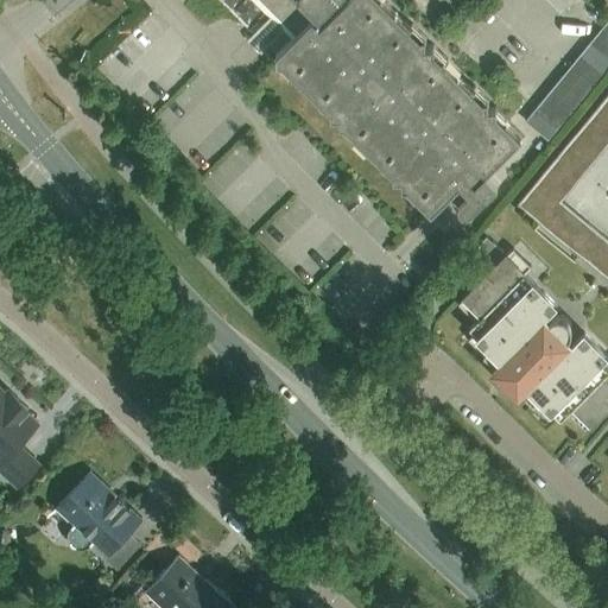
[(320,24),(342,0),(253,0),(291,37),(312,17),(320,24)]
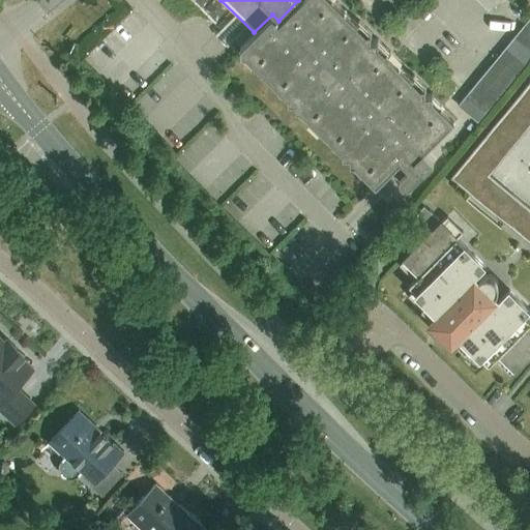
[(272,15),(254,32),(255,33),(243,45),(258,59),(254,63),(281,89),(285,86),(312,113),(308,117),(337,144),(341,140),(366,168),(362,172),(377,185),(395,166),(404,174),(402,176),(401,177),(401,179),(401,181),(401,183),(402,184),(404,186),(406,186),(408,186),(409,186),(411,184),(435,160),(424,151),(455,119),(443,108),(444,106),(433,93),(425,93),(427,87),(413,74),(411,76),(387,52),(389,51),(377,37),(371,38),(370,31),(357,19),(355,21),(333,0),(298,0),(278,21),(272,15)]
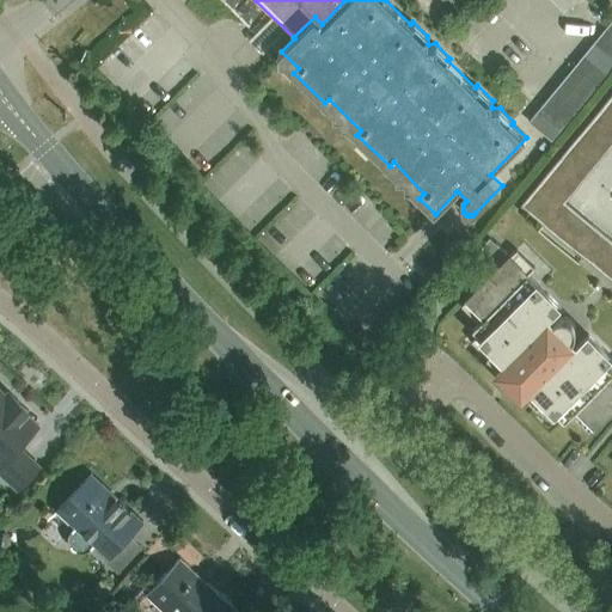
[(560,0),(557,4),(565,12),(577,0),(560,0)]
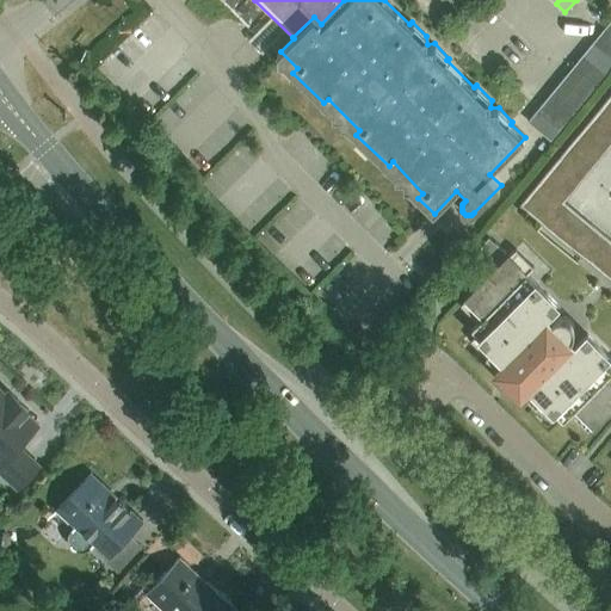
[(610,56),(610,37),(602,31),(593,42),(610,56)]
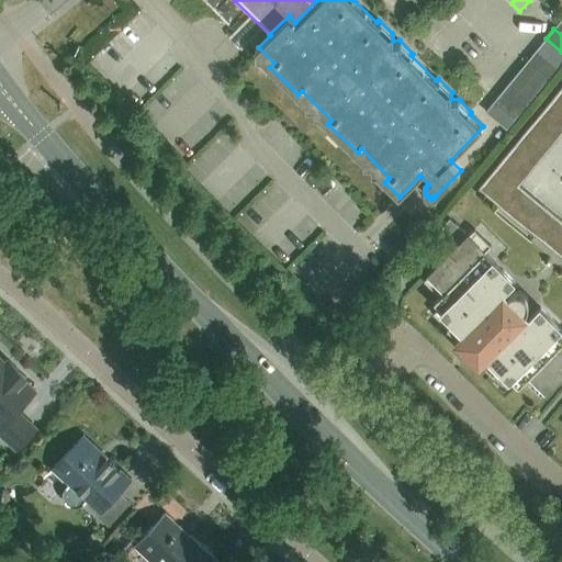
[(558,65),(561,59),(561,52),(546,38),(537,48),(558,65)]
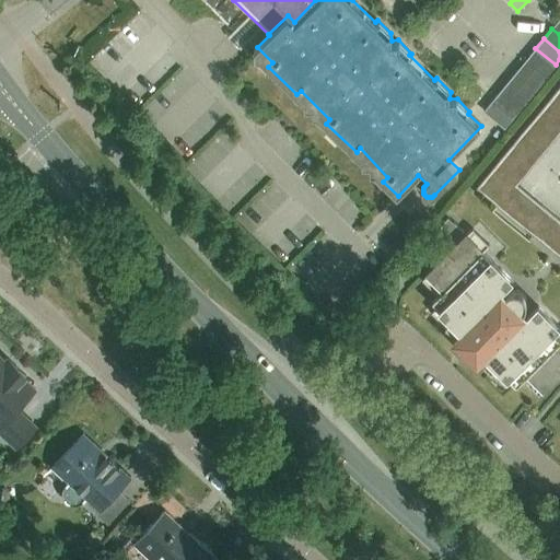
[(547,76),(556,65),(535,48),(526,58),(547,76)]
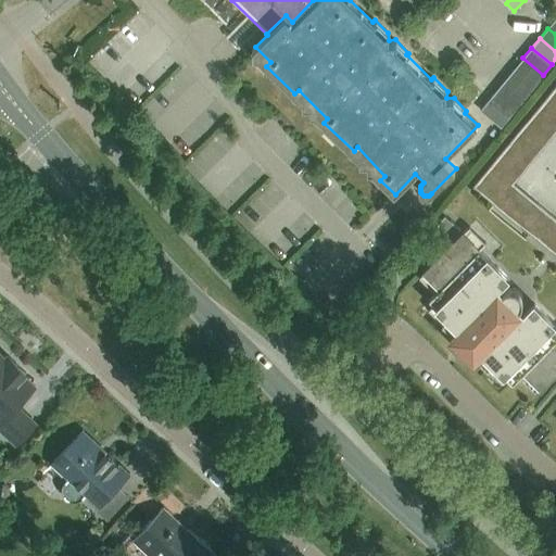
[(534,85),(543,75),(522,58),(514,68),(534,85)]
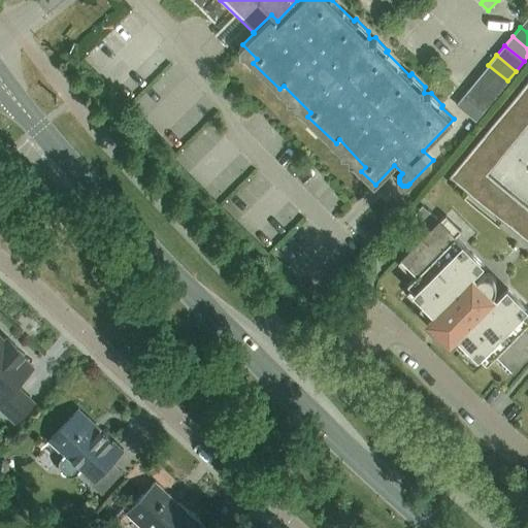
[(500,91),(507,80),(488,65),(481,74),(500,91)]
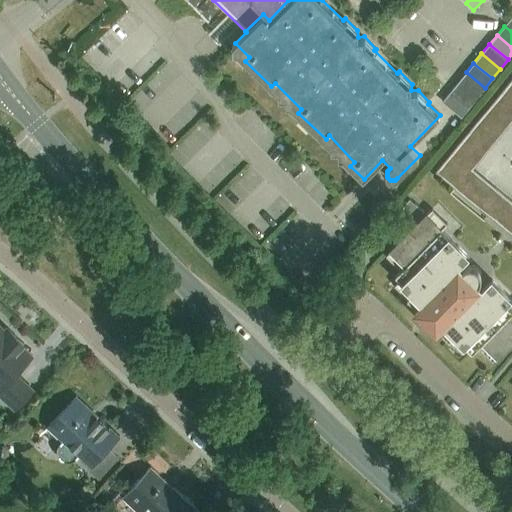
[(477,97),(485,88),(466,72),(458,81),(477,97)]
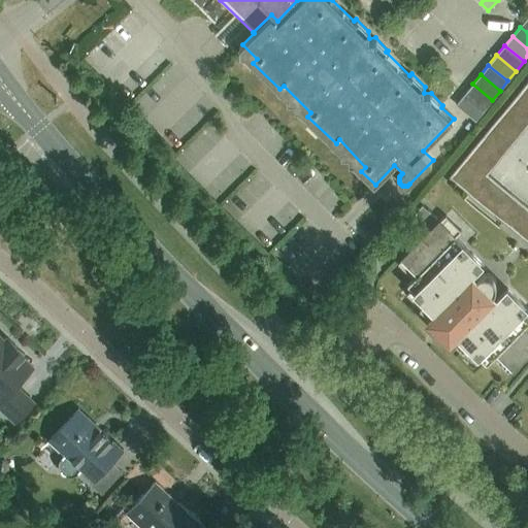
[(484,110),(492,100),(472,84),(464,95),(484,110)]
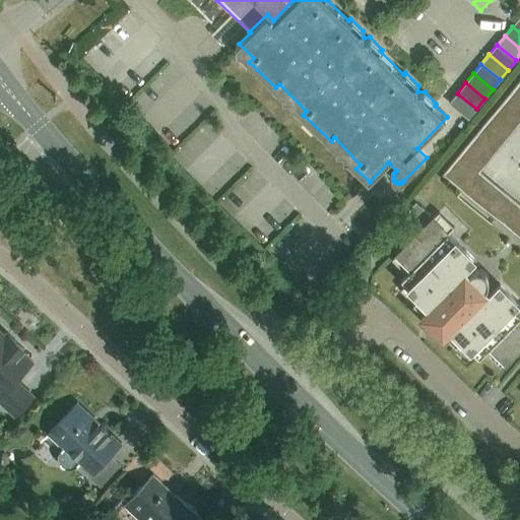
[(519,84),(518,82),(509,92),(519,102),(519,84)]
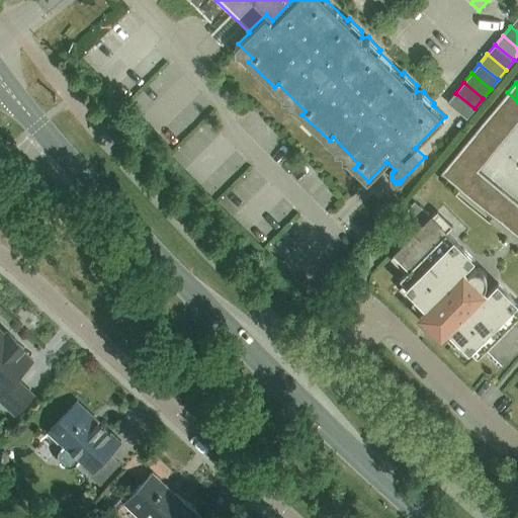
[(517,101),(507,92),(499,102),(517,117),(517,101)]
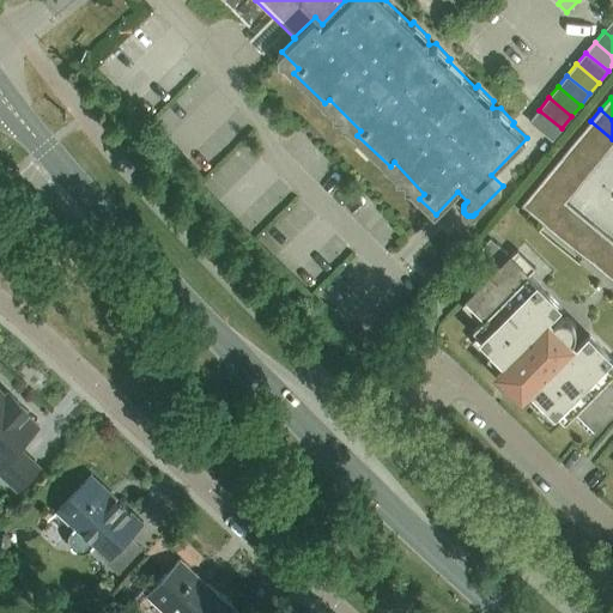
[(552,140),(562,128),(539,110),(529,121),(552,140)]
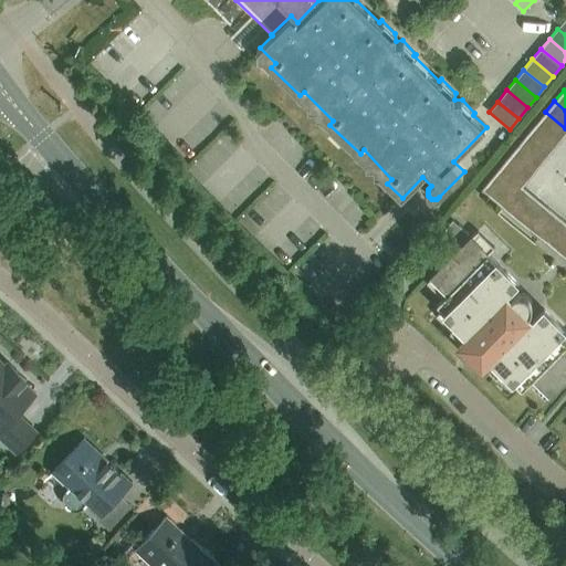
[(565,128),(545,112),(536,123),(557,140),(565,129),(565,128)]
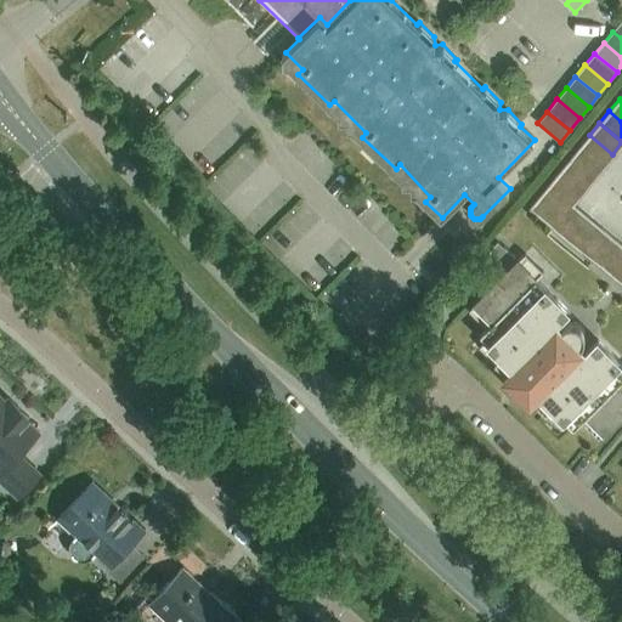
[(589,135),(580,148),(603,167),(612,154),(589,135)]
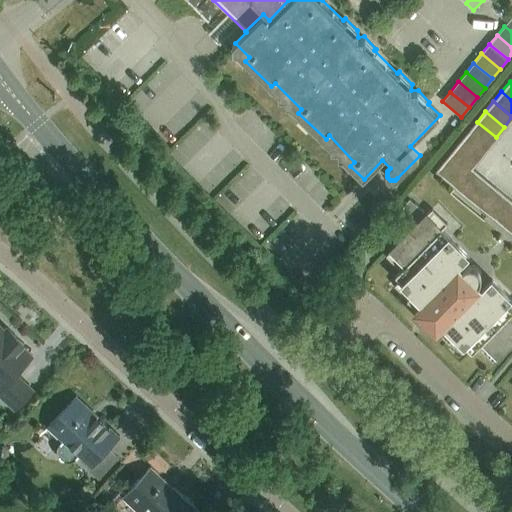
[(496,137),(477,122),(468,132),(487,147),(496,137)]
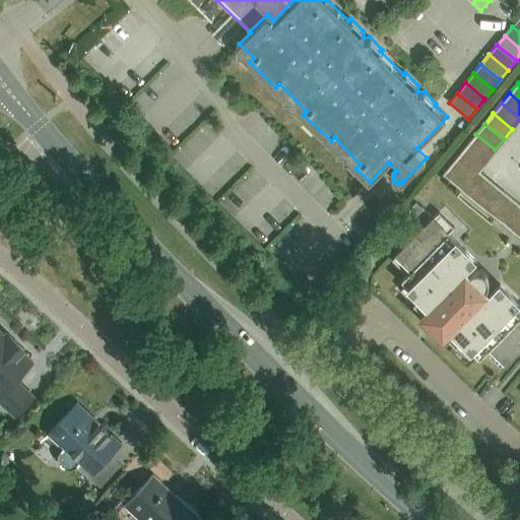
[(495,149),(475,134),(467,144),(486,159),(495,149)]
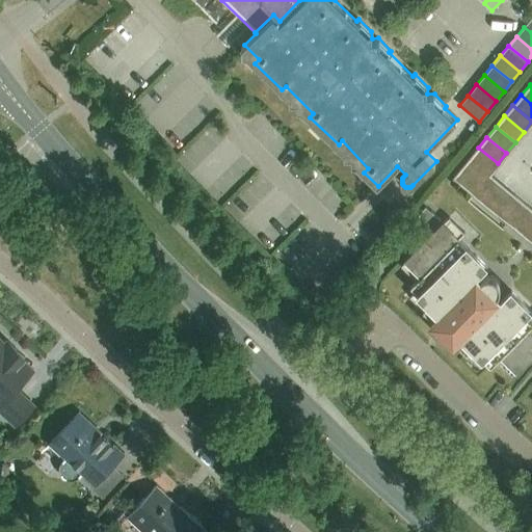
[(478,148),(470,158),(489,174),(498,163),(478,148)]
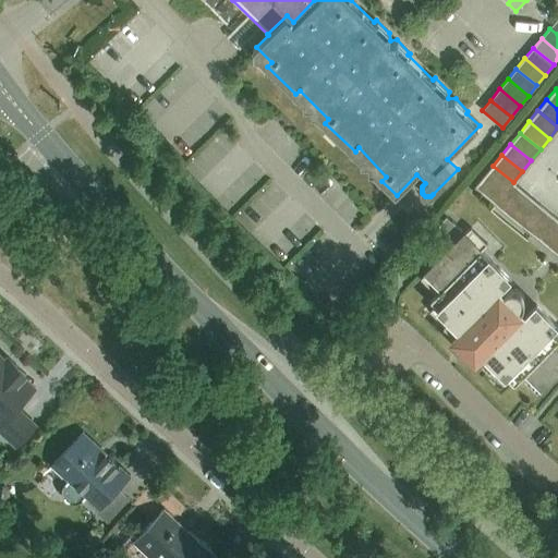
[(513,182),(493,166),(484,177),(504,193),(513,182)]
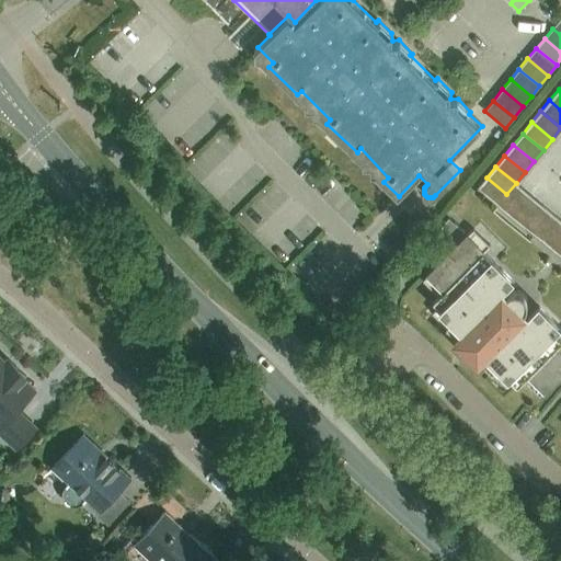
[(506,194),(487,178),(477,190),(497,206),(506,194)]
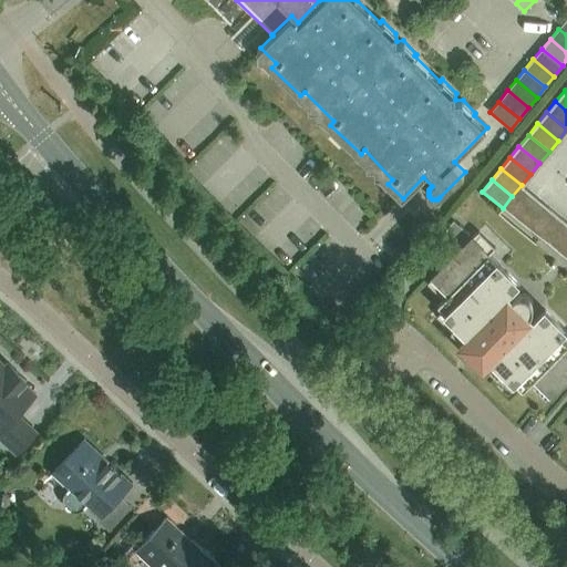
[(512,196),(503,208),(531,232),(549,209),(522,185),(512,196)]
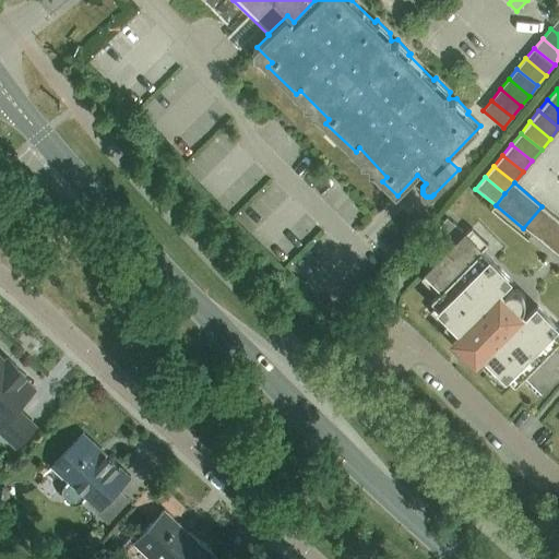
[(551,215),(542,206),(523,228),(534,237),(551,215)]
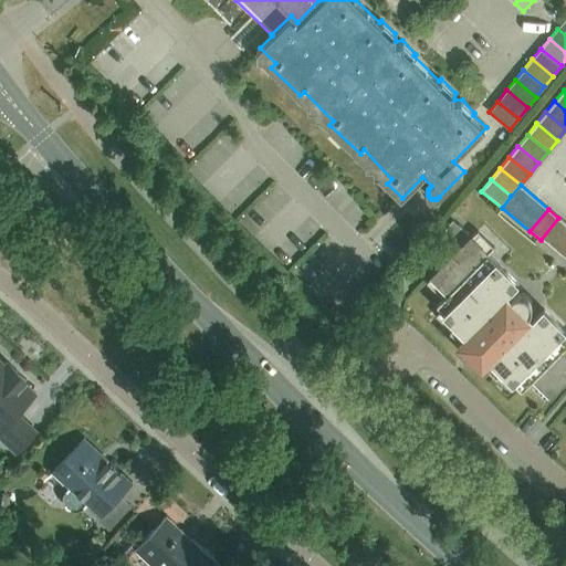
[(565,230),(565,223),(558,218),(541,240),(551,249),(565,230)]
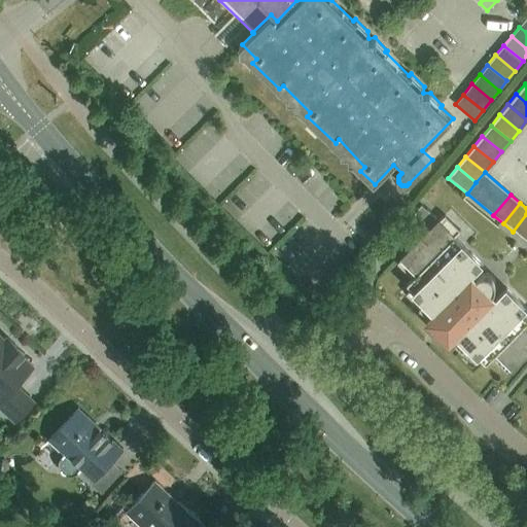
[(428,224),(435,216),(422,206),(415,213),(428,224)]
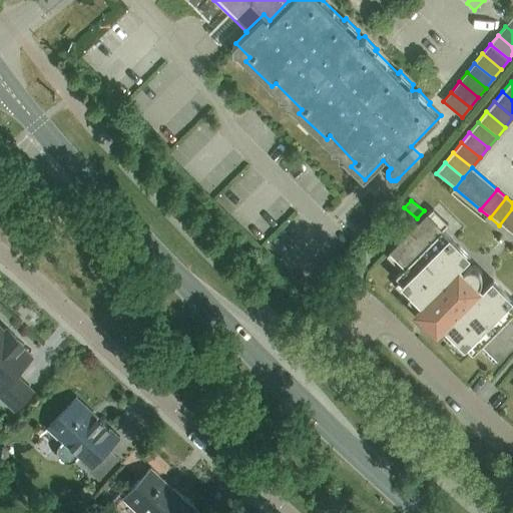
[(465,268),(463,270),(459,273),(455,269),(468,255),(442,229),(448,224),(433,208),(387,255),(401,270),(396,275),(401,280),(395,286),(463,353),(469,348),(474,352),(479,347),(493,362),(512,341),(512,300),(493,281),(480,294),(475,289),(479,286),(480,284),(482,281),(482,279),(482,276),(482,274),(481,271),(479,269),(477,268),(475,267),(472,266),(470,266),(467,267),(465,268)]
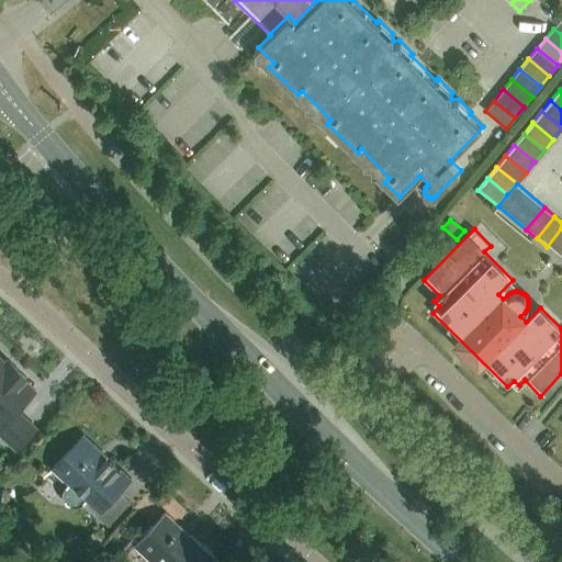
[(561,250),(561,228),(547,247),(558,256),(561,250)]
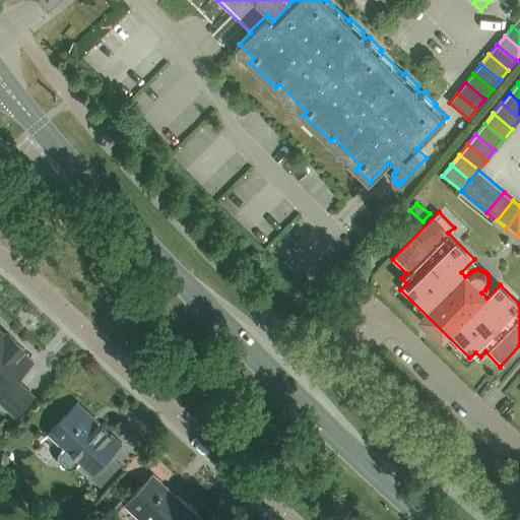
[(7,333),(5,336),(0,331),(0,403),(14,417),(34,397),(16,381),(34,363),(21,351),(24,349),(7,333)]
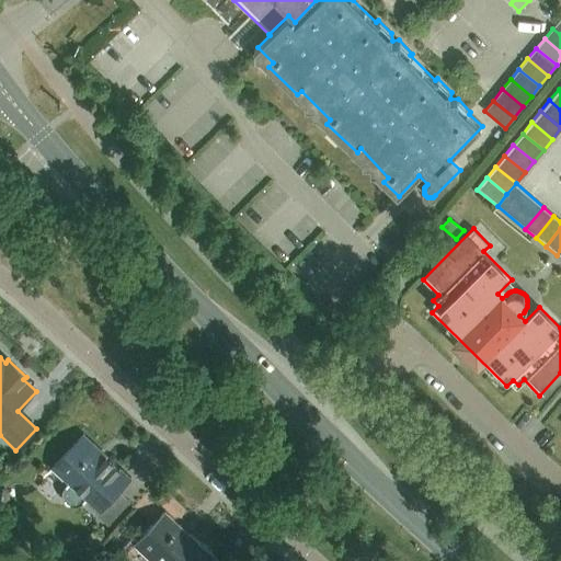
[(116,492),(129,479),(82,435),(52,468),(68,483),(65,487),(63,489),(61,492),(60,495),(61,497),(63,501),(65,504),(68,505),(70,507),(73,507),(77,507),(80,505),(86,500),(98,511),(93,515),(105,526),(127,503),(116,492)]
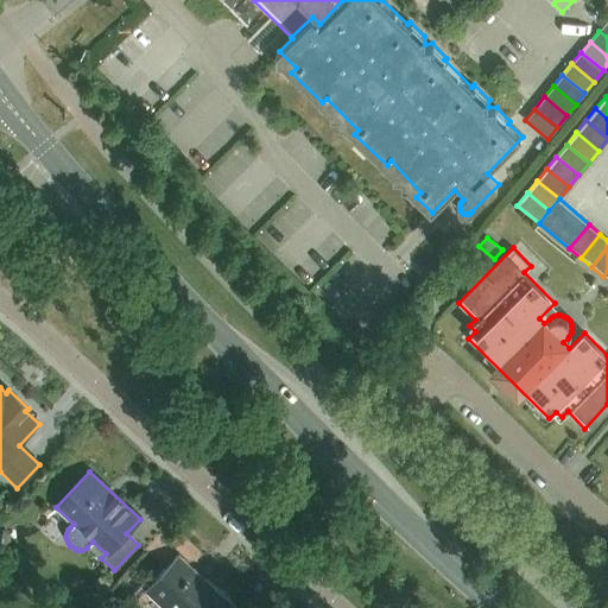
[(163,607),(235,607),(236,607),(178,553),(144,590),(163,607)]
